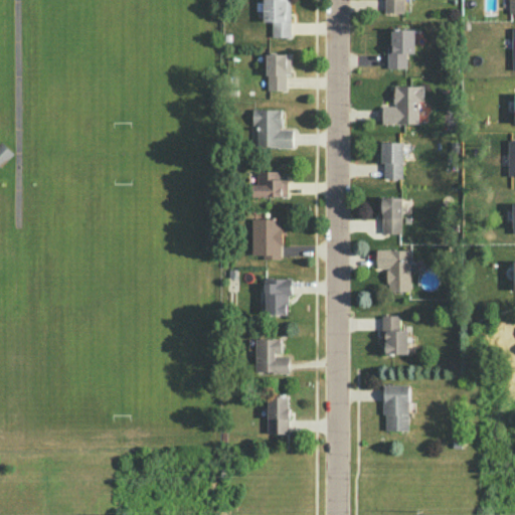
[(264,0),(290,0),(291,36),(272,35),(272,21),(264,20),(264,0)]
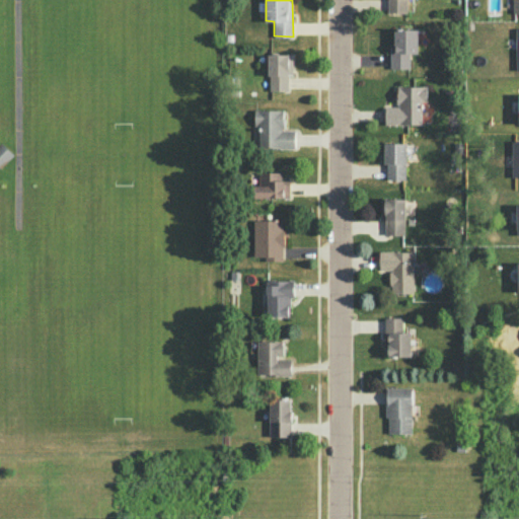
[(387,0),(387,12),(406,12),(406,0),(387,0)]
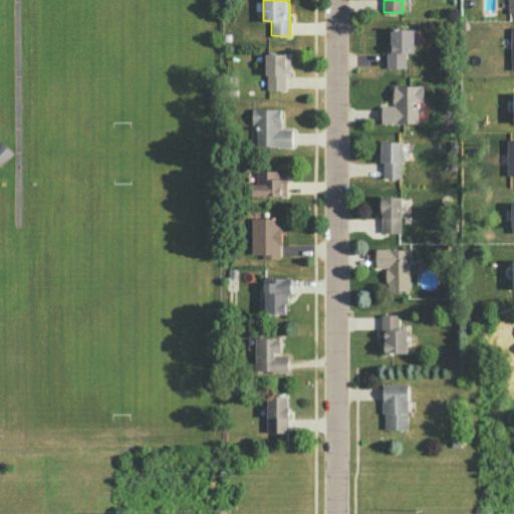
[(391,28),(414,28),(414,52),(405,52),(406,67),(387,67),(387,42),(391,42),(391,28)]
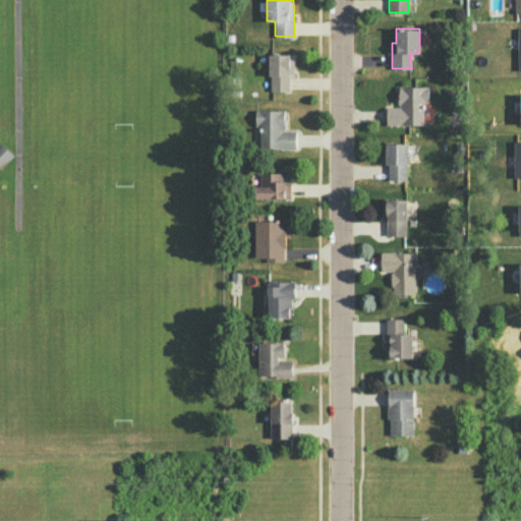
[(270,54),(294,54),(293,74),(289,74),(289,92),(271,91),(271,75),(269,75),(270,54)]
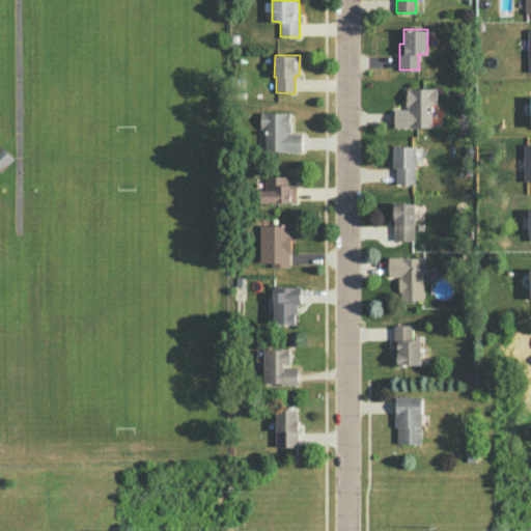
[(437,87),(406,87),(407,109),(394,109),(394,127),(432,127),(431,104),(437,104),(437,87)]
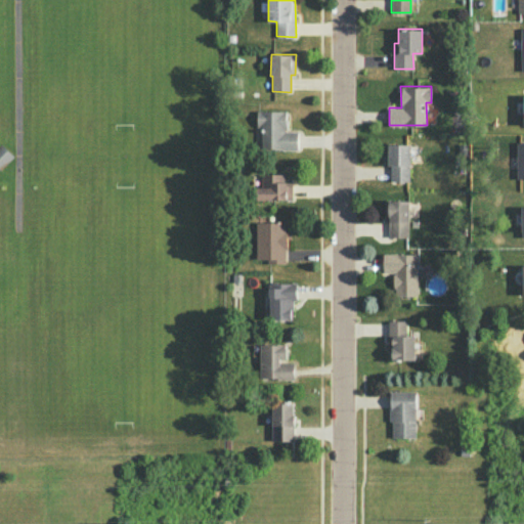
[(286,111),(286,131),(298,131),(298,148),(262,149),(261,125),(257,126),(257,111),(286,111)]
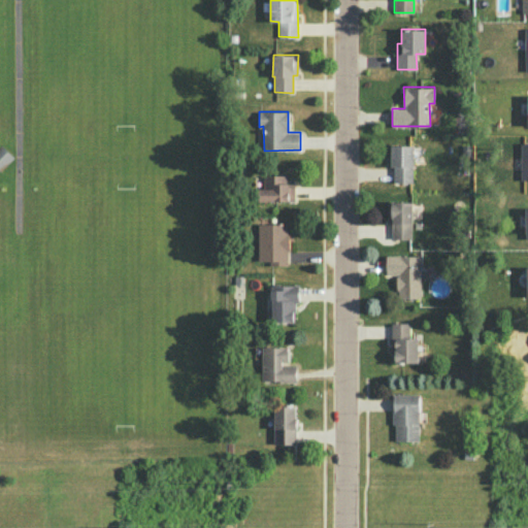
[(0,170),(0,171),(13,156),(1,144),(0,144),(0,170)]
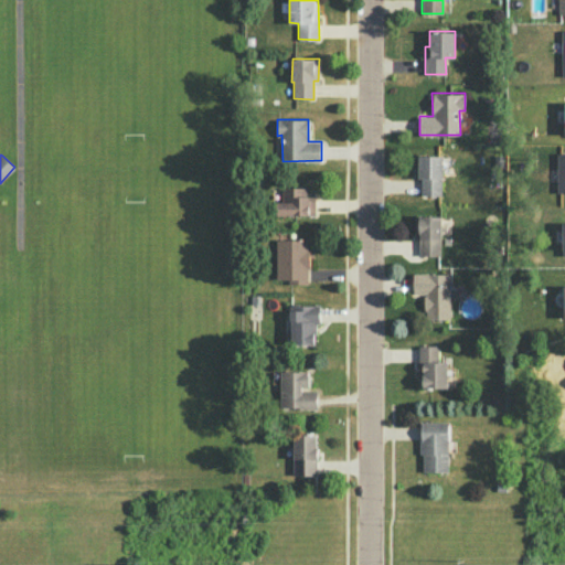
[(443,156),(418,155),(418,178),(420,178),(422,194),(440,195),(440,179),(443,179),(443,156)]
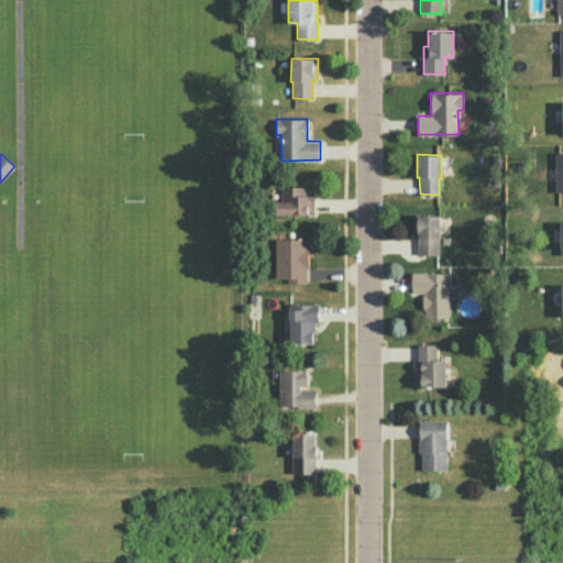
[(305,187),(282,187),(282,200),(276,201),(276,213),(313,213),(313,196),(305,196),(305,187)]
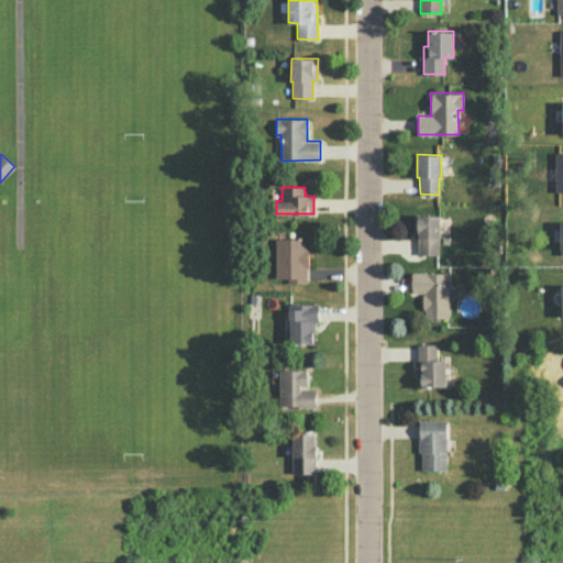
[(440,214),(417,214),(417,216),(414,216),(414,238),(418,238),(417,254),(438,255),(438,238),(440,238),(440,214)]
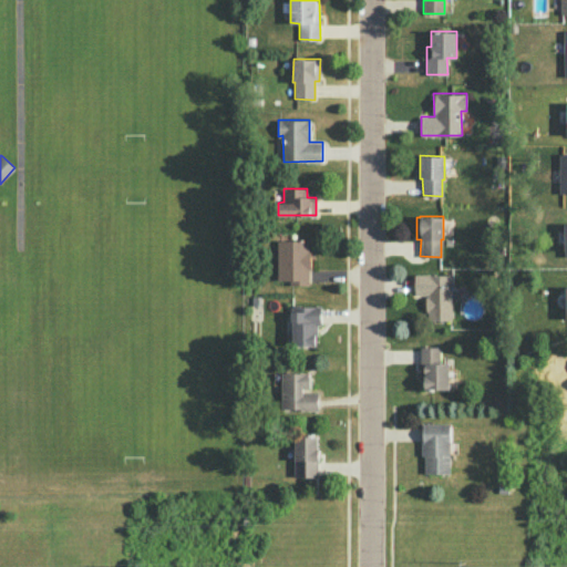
[(277,239),(308,239),(308,250),(310,250),(310,269),(308,269),(308,285),(289,285),(289,280),(277,280),(277,239)]
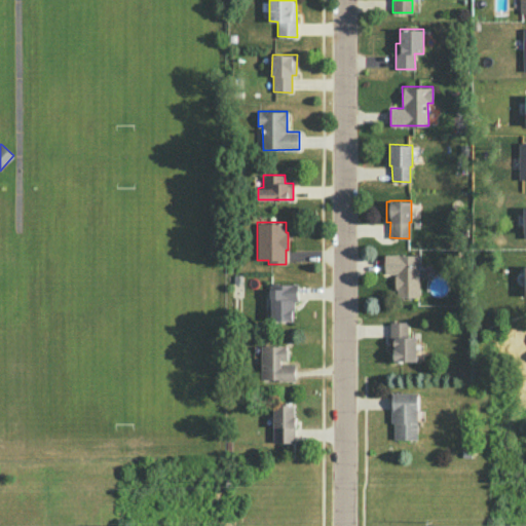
[(384,254),(398,254),(398,255),(417,255),(418,297),(397,298),(397,289),(395,289),(395,275),(397,275),(397,273),(384,273),(384,254)]
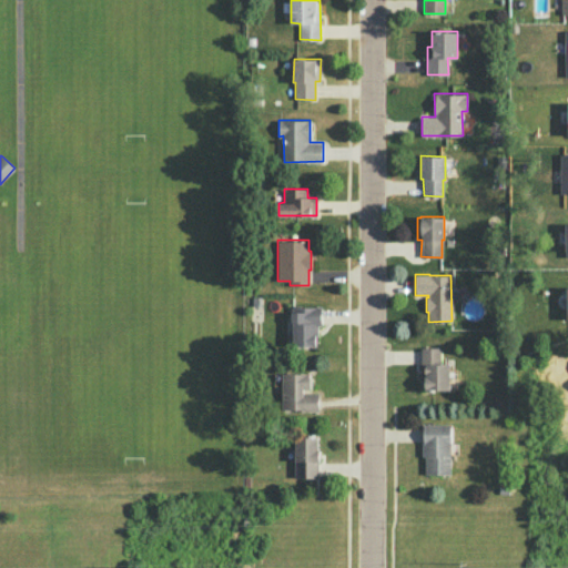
[(321,306),(291,306),(291,312),(291,322),(293,322),(293,345),(316,345),(315,336),(317,336),(317,325),(322,325),(321,306)]
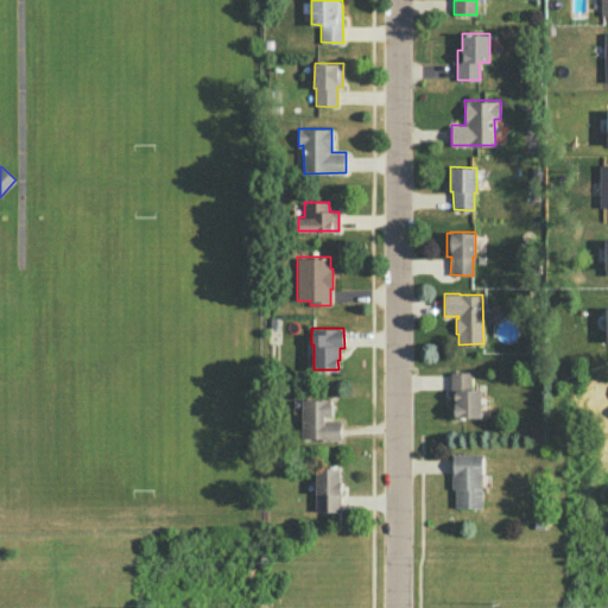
[(470,372),(450,372),(451,404),(455,404),(454,417),(481,417),(481,390),(472,390),(470,372)]
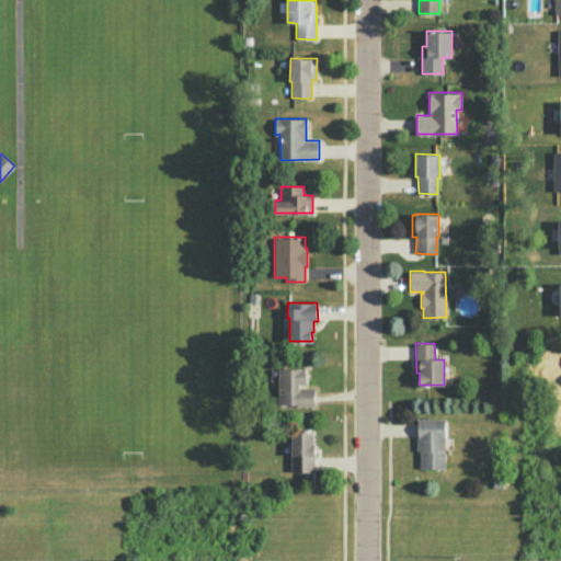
[(305,368),(277,368),(278,404),(297,404),(297,407),(315,407),(315,388),(299,388),(299,384),(307,384),(306,373),(305,373),(305,368)]
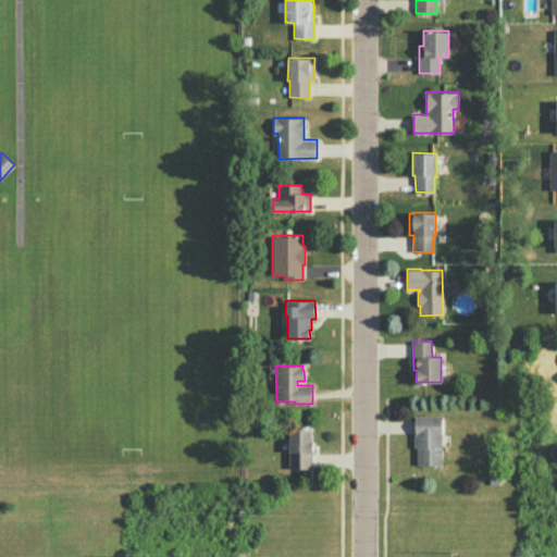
[(442,416),(415,416),(413,447),(416,447),(417,465),(441,465),(442,416)]
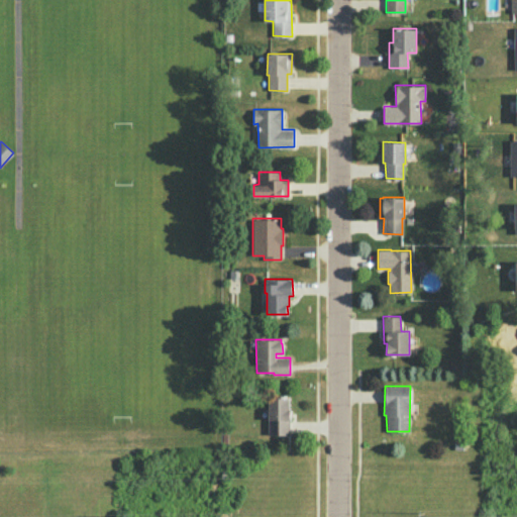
[(269,397),(289,397),(289,409),(290,409),(290,419),(289,419),(289,434),(268,433),(269,397)]
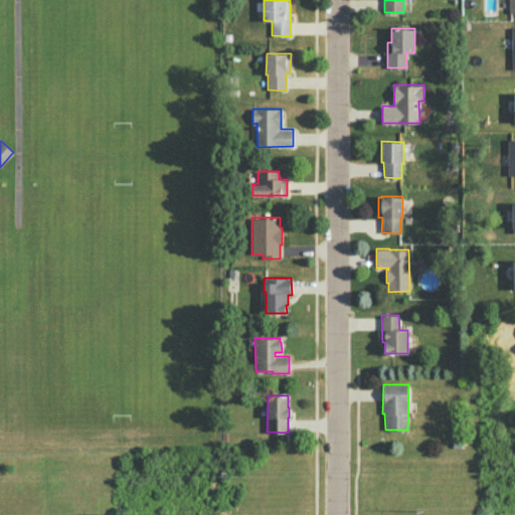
All buildings are outlined.
